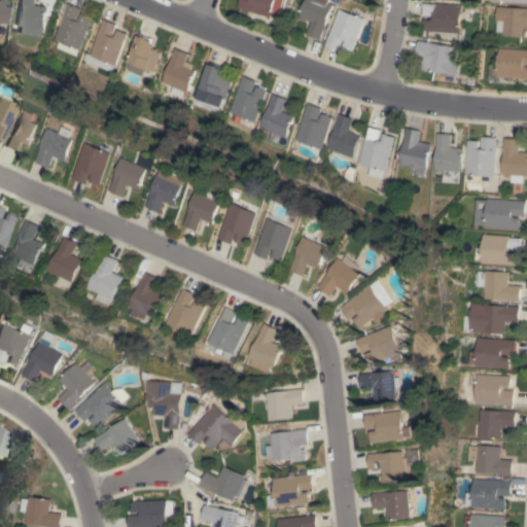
[(0,0),(5,0),(5,9),(8,9),(8,16),(5,16),(6,24),(0,24),(0,0)]
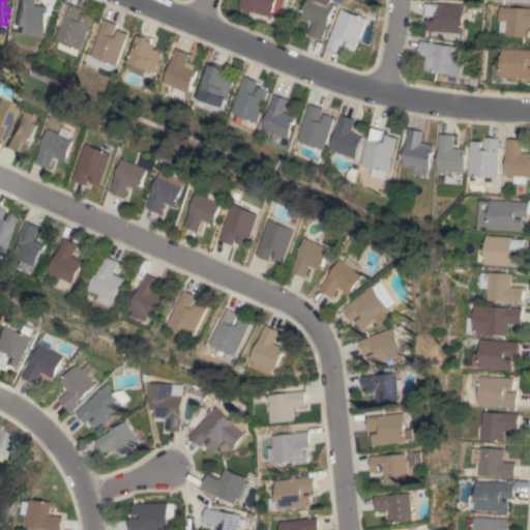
[(41,37),(19,34),(20,26),(17,26),(20,0),(35,0),(35,5),(48,6),(45,30),(42,29),(41,37)]
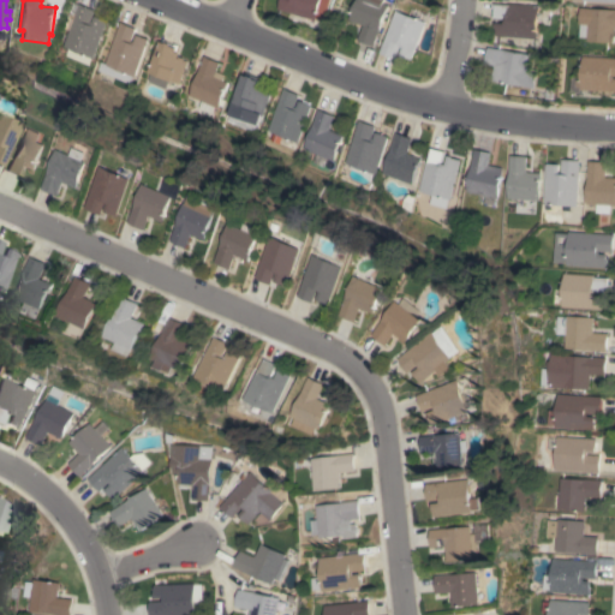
[(332,0),(327,21),(320,18),(318,21),(280,9),(282,0),(332,0)]
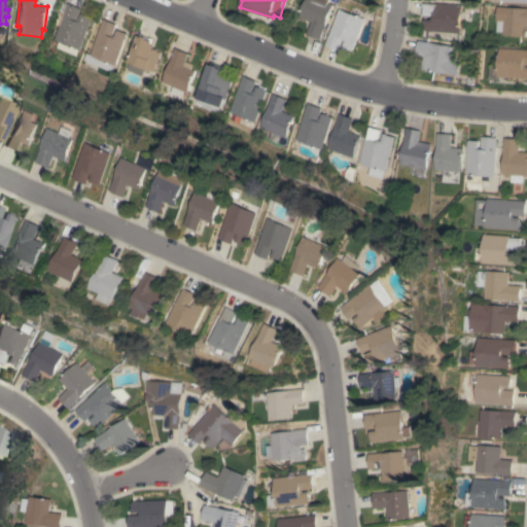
[(312,22),(300,18),(306,0),(329,0),(328,2),(335,4),(321,39),(307,34),(312,22)]
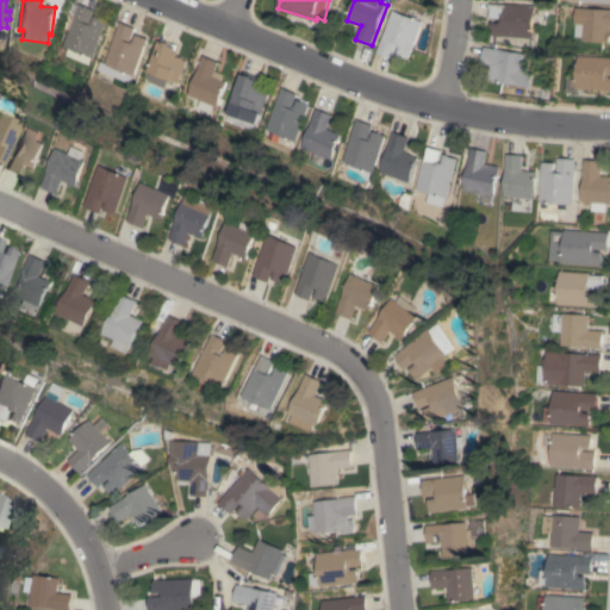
[(63,55),(66,48),(61,45),(67,30),(62,27),(72,2),(78,5),(79,4),(94,10),(88,23),(91,24),(94,16),(106,20),(92,57),(91,57),(88,64),(63,55)]
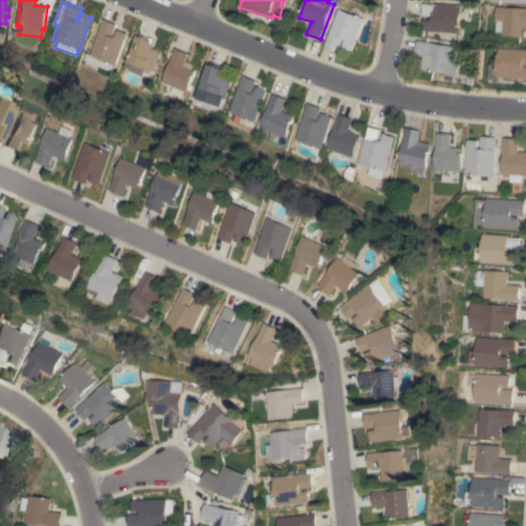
[(424,30),(424,24),(423,24),(424,19),(431,20),(433,16),(422,15),(423,3),(436,4),(436,2),(461,4),(459,33),(424,30)]
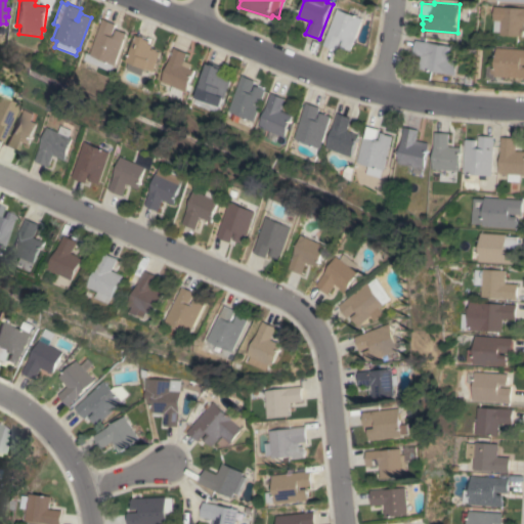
[(523,7),(523,31),(523,36),(500,35),(500,32),(493,32),(494,18),(500,18),(501,6),(523,7)]
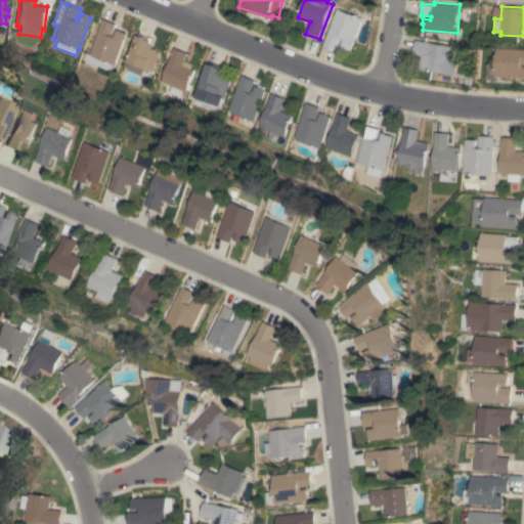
[(337,8),(363,18),(351,51),(341,47),(344,40),(341,40),(338,50),(323,45),(337,8)]
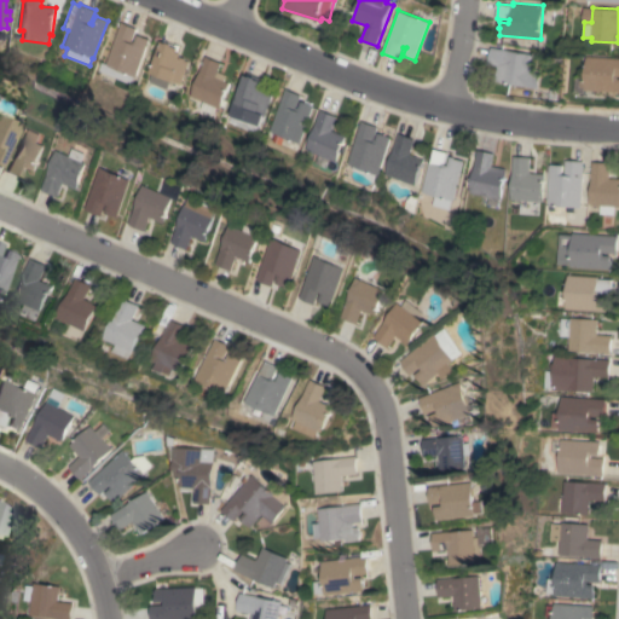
[(121,22),(137,29),(131,41),(134,42),(138,34),(149,39),(134,77),(133,76),(129,85),(96,70),(99,62),(104,64),(121,22)]
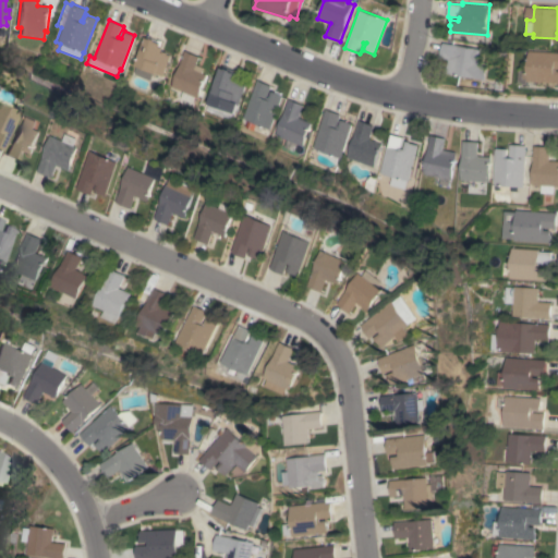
[(145,37),(150,39),(150,37),(157,40),(156,41),(161,44),(160,47),(164,48),(162,50),(167,52),(167,55),(170,56),(161,76),(153,72),(149,81),(133,74),(136,65),(134,64),(145,37)]
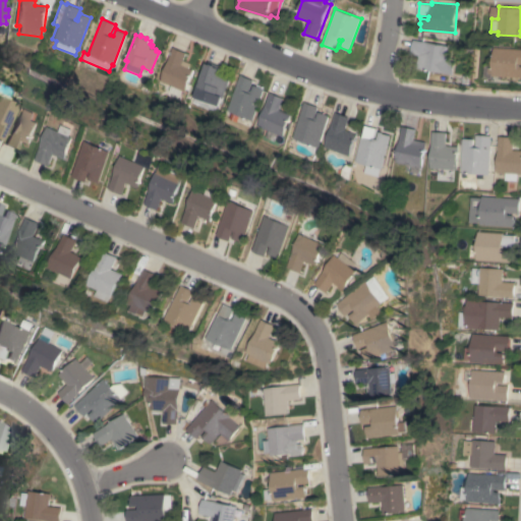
[(450,46),(448,57),(457,59),(454,74),(416,68),(419,56),(411,54),(413,40),(450,46)]
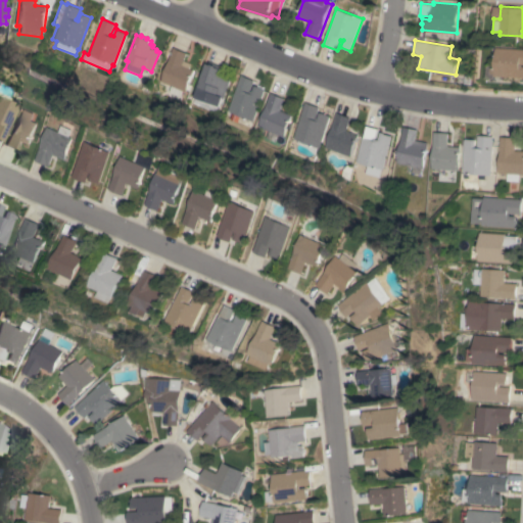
[(181,91),(179,97),(167,92),(170,86),(158,81),(173,47),(186,53),(181,65),(193,70),(187,84),(190,85),(188,91),(185,89),(184,92),(181,91)]
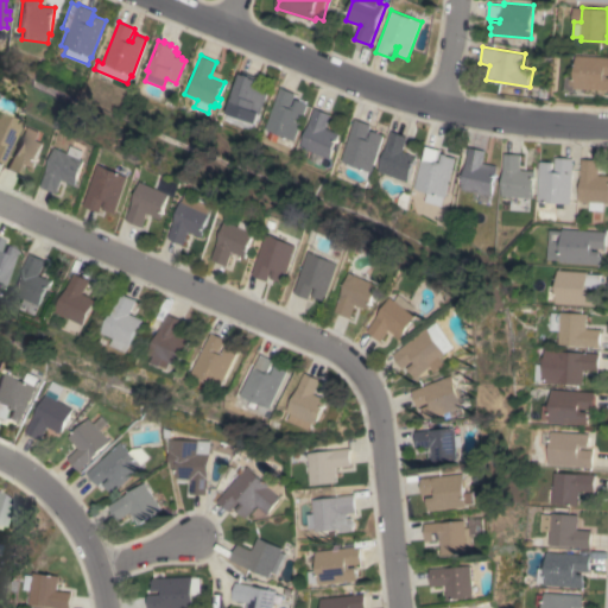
[(607,57),(607,74),(607,77),(607,90),(574,89),(575,86),(570,86),(570,80),(575,80),(576,55),(607,57)]
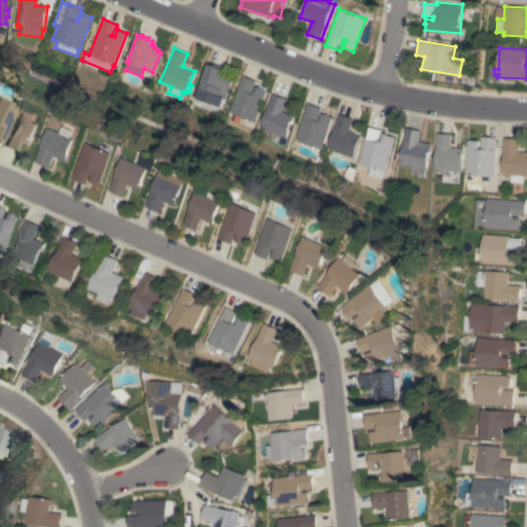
[(208,64),(212,66),(213,64),(218,66),(217,68),(222,70),(221,73),(224,74),(223,76),(229,78),(229,79),(231,81),(223,99),(220,107),(204,100),(204,101),(194,98),(208,64)]
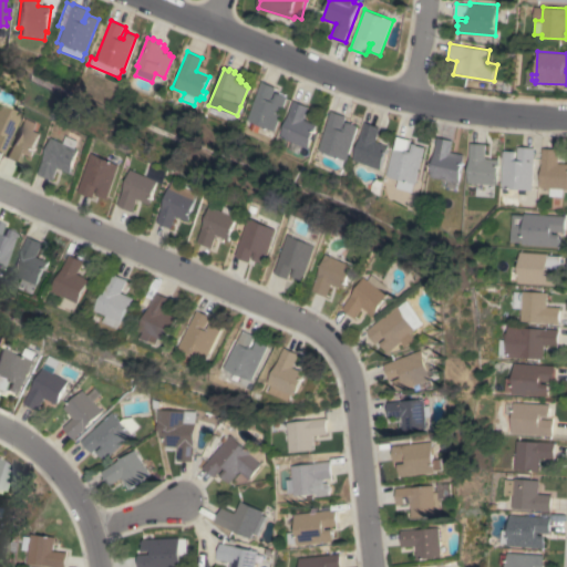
[(272,131),(245,120),(260,81),(275,86),(270,100),(272,101),(276,92),(287,98),(272,131)]
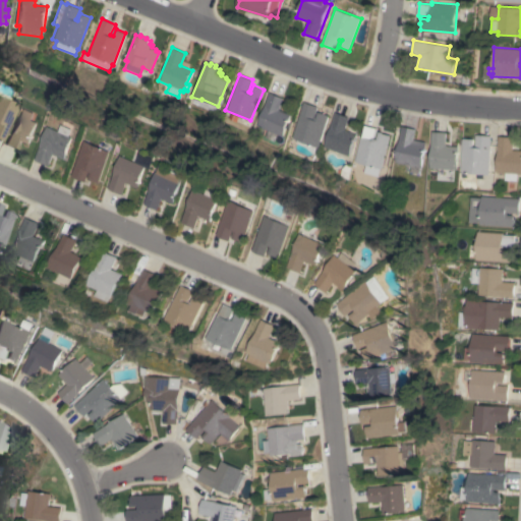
[(279,110),(290,115),(281,136),(276,134),(274,140),(264,136),(267,130),(255,126),(265,105),(270,92),(284,98),(279,110)]
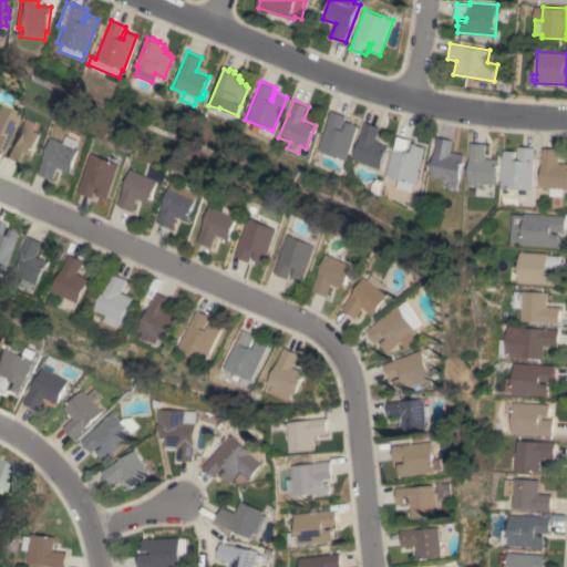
[(0,148),(0,109),(14,114),(0,148)]
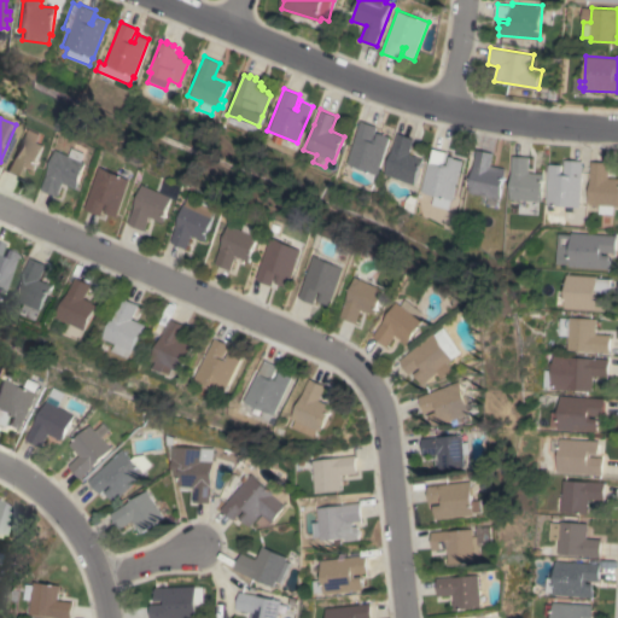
[(361,121),(377,127),(372,140),(374,141),(378,133),(390,136),(377,175),(345,163),(361,121)]
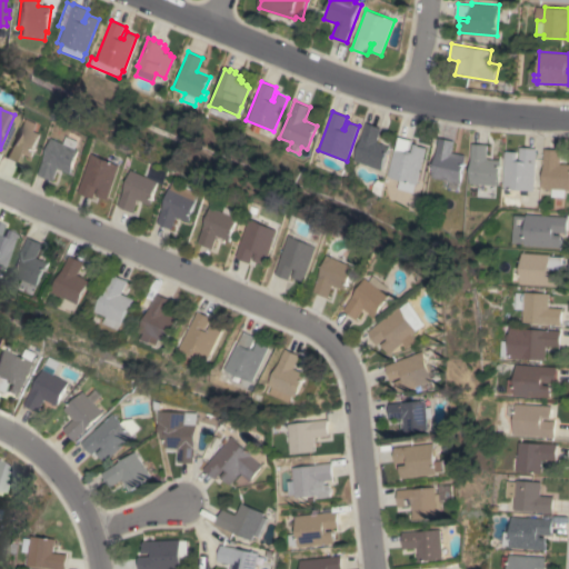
[(46,135),(36,157),(23,151),(17,165),(2,158),(18,121),(46,135)]
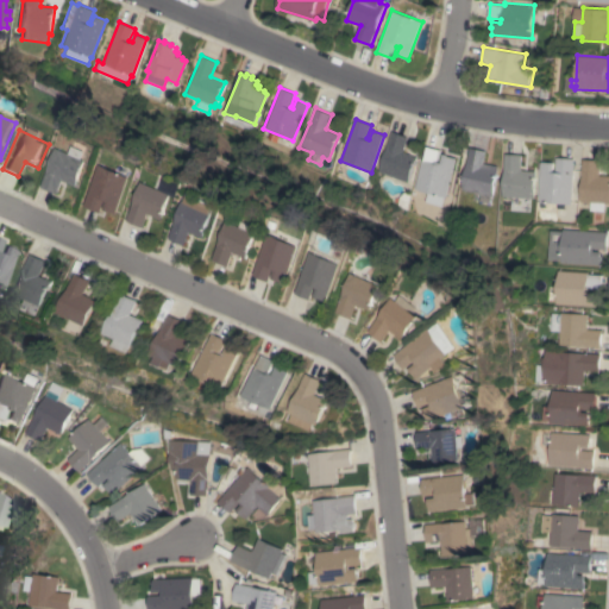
[(376,171),(391,131),(408,137),(402,151),(416,157),(407,183),(376,171)]
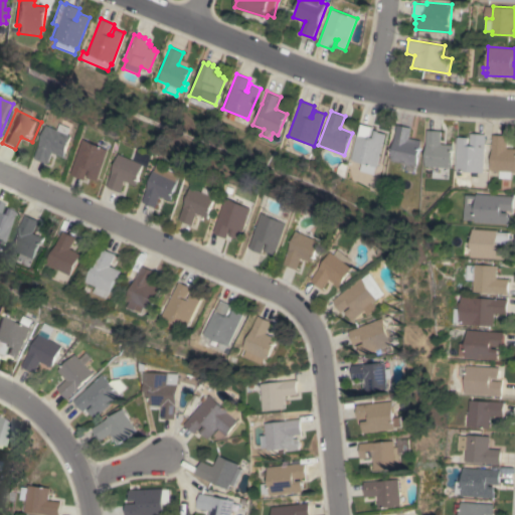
[(62,130),(65,123),(76,128),(73,134),(76,136),(67,157),(55,152),(50,164),(37,158),(51,125),(62,130)]
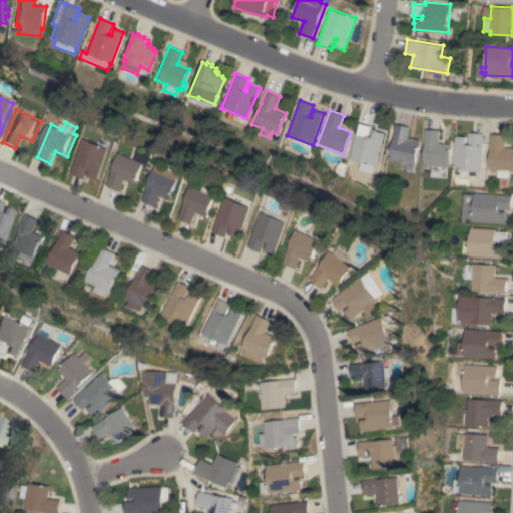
[(375,166),(374,165),(372,174),(358,170),(360,162),(349,159),(355,134),(356,134),(359,123),(371,126),(369,135),(372,136),(374,129),(378,130),(378,131),(384,133),(375,166)]
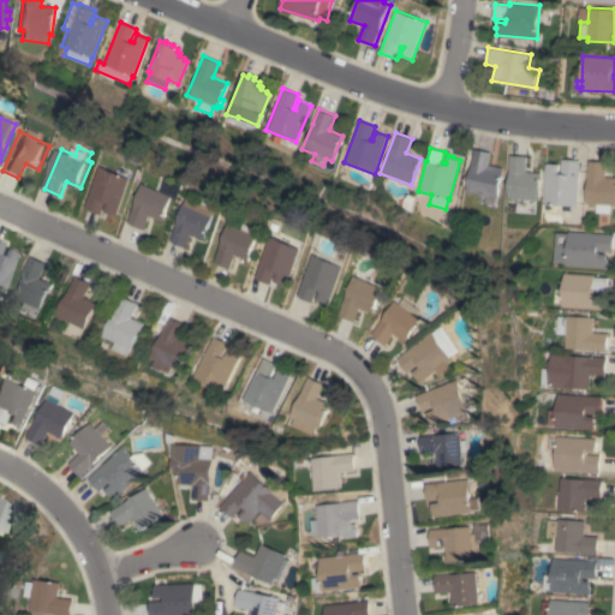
[(475,149),(491,153),(489,165),(503,168),(497,198),(496,197),(494,207),(478,203),(479,195),(465,191),(475,149)]
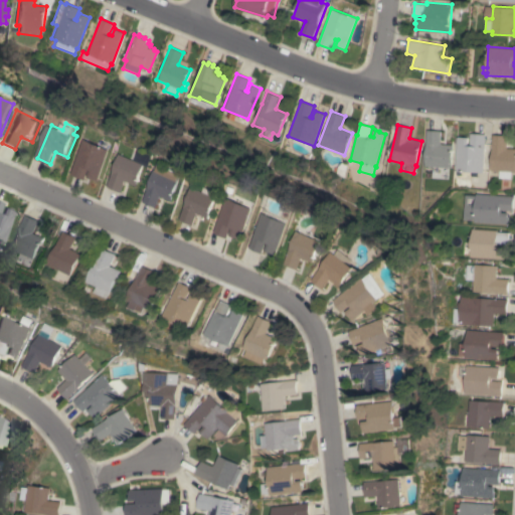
[(424,166),(426,130),(442,131),(441,144),(454,145),(453,168),(424,166)]
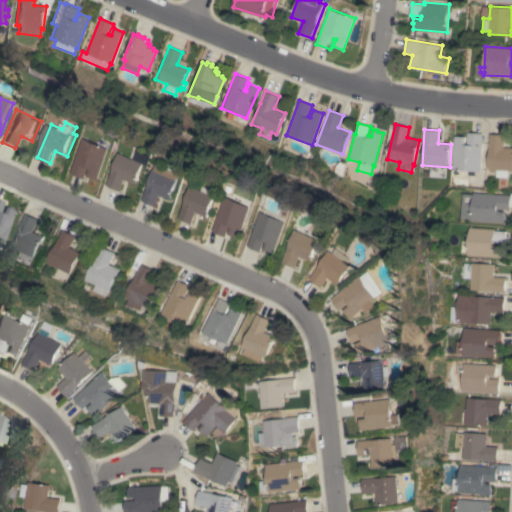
[(481,172),(453,170),(455,136),(467,136),(466,143),(468,143),(469,132),(483,133),(481,172)]
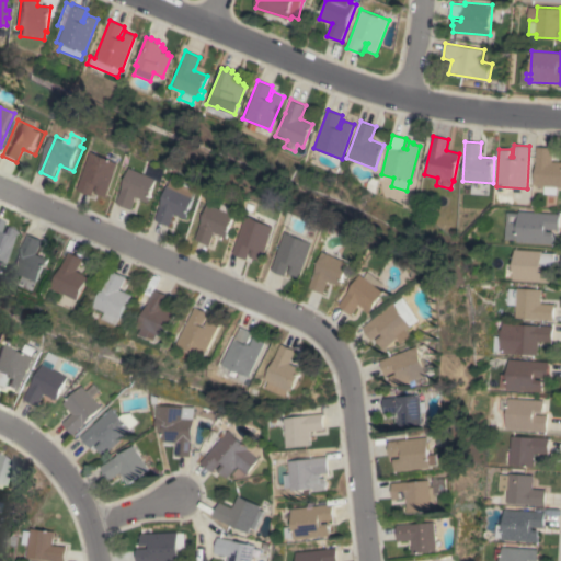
[(552,161),(560,161),(560,186),(535,186),(537,147),(553,147),(552,161)]
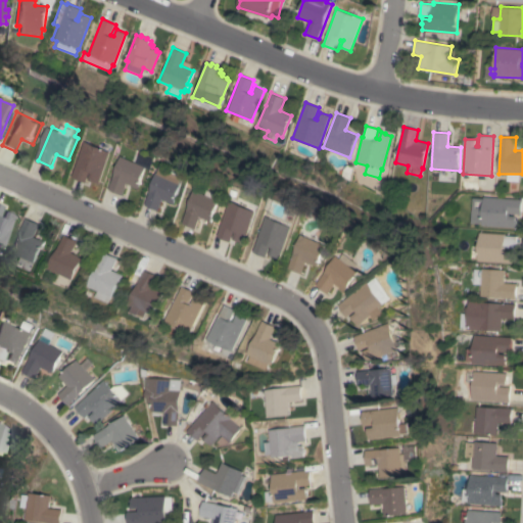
[(89,141),(115,152),(102,184),(91,179),(94,173),(92,173),(88,183),(74,177),(89,141)]
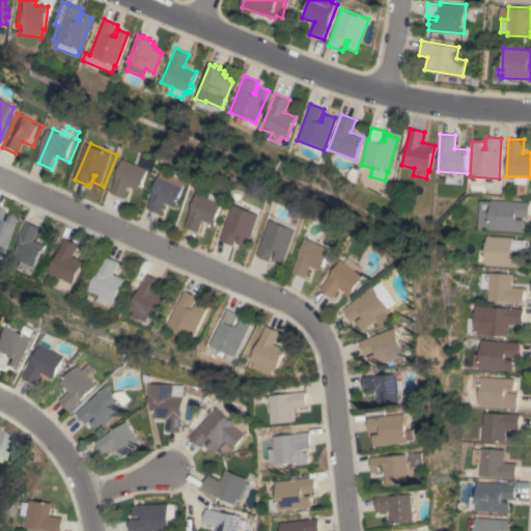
[(152,169),(143,192),(138,189),(132,186),(127,198),(112,192),(128,158),(152,169)]
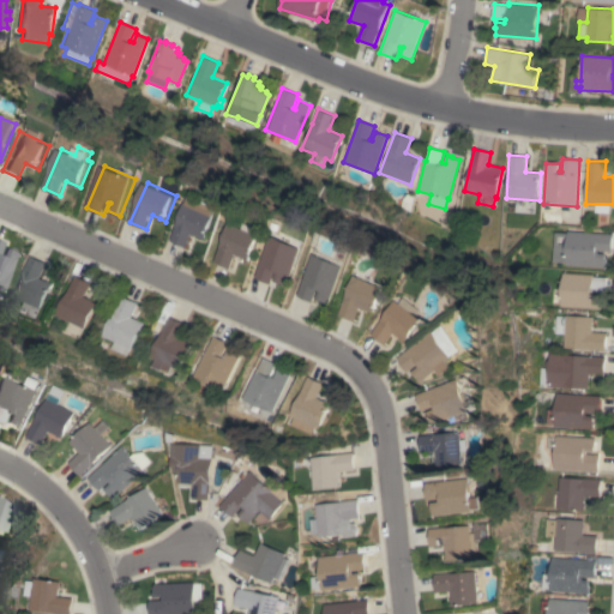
[(188,203),(190,203),(193,194),(221,206),(217,214),(218,215),(208,240),(193,234),(187,247),(172,241),(188,203)]
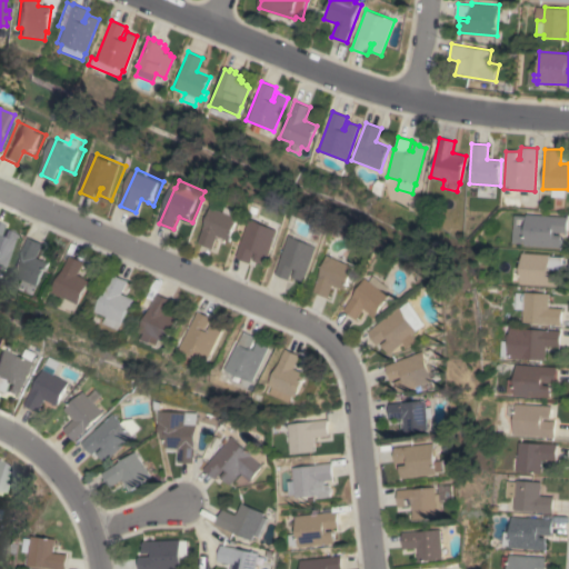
[(216,206),(242,218),(232,241),(227,239),(228,238),(220,235),(215,249),(200,242),(216,206)]
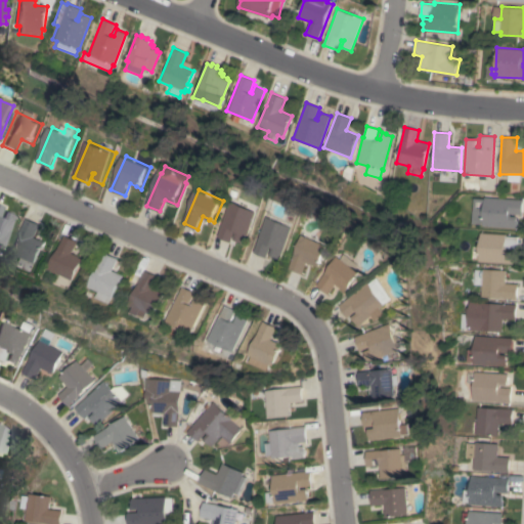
[(473,198),(484,199),(484,198),(523,200),(522,214),(512,213),(511,216),(518,216),(517,228),(482,226),(482,224),(471,223),(473,198)]
